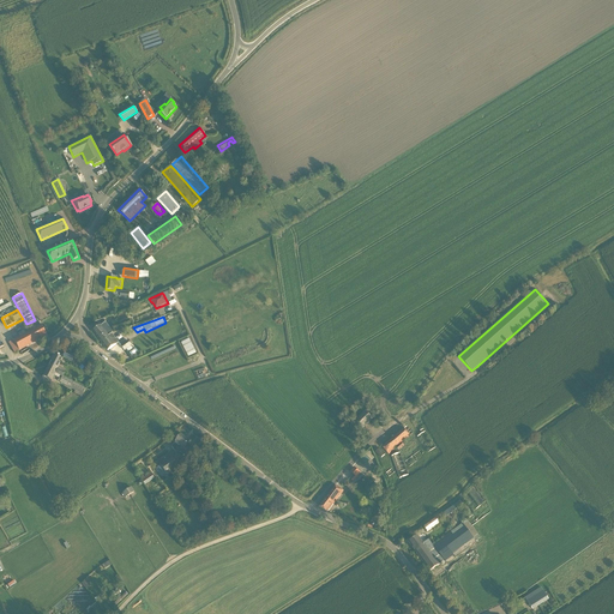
[(101,342),(112,333),(108,329),(109,327),(106,323),(101,326),(101,325),(92,331),(101,342)]
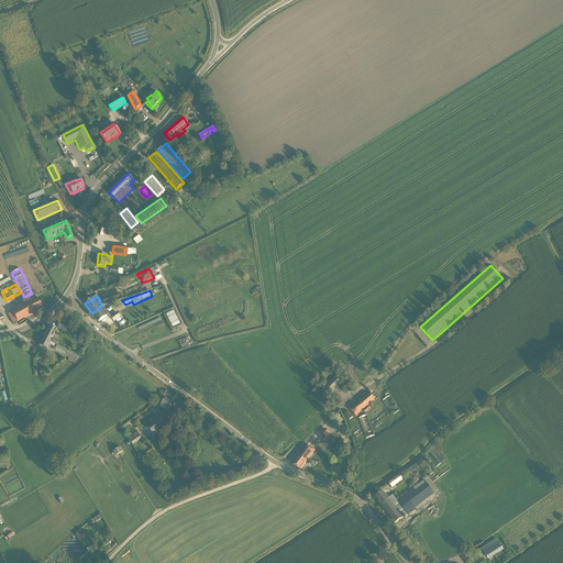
[(42,308),(36,297),(11,311),(12,312),(8,315),(13,323),(18,321),(18,322),(42,308)]
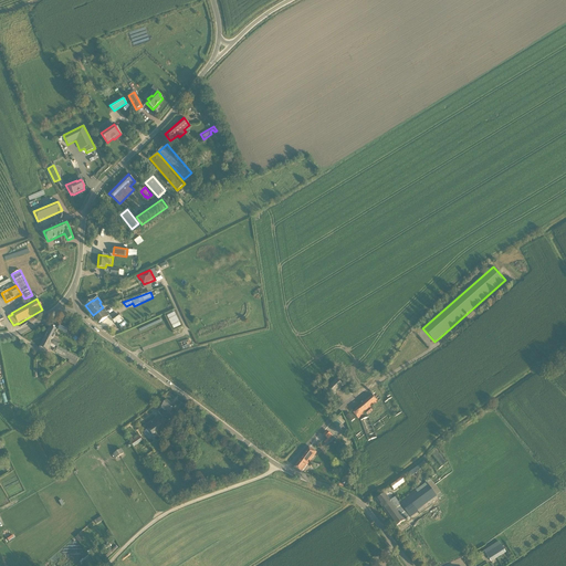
[(109,316),(103,307),(93,315),(100,324),(109,316)]
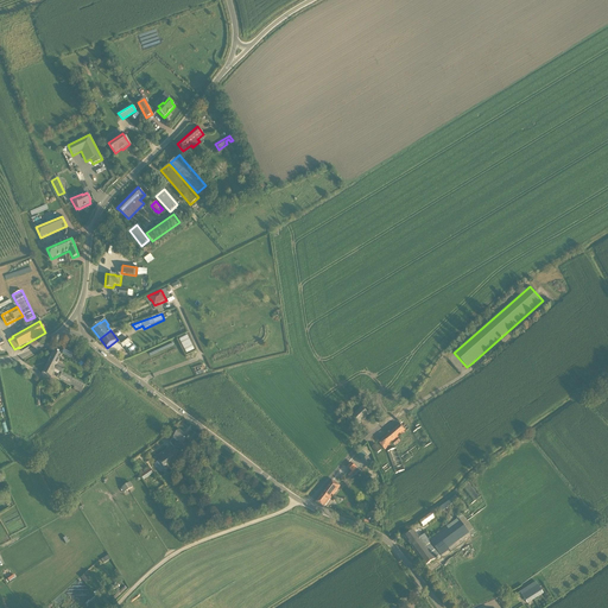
[(179,339),(185,354),(194,350),(187,335),(179,339)]
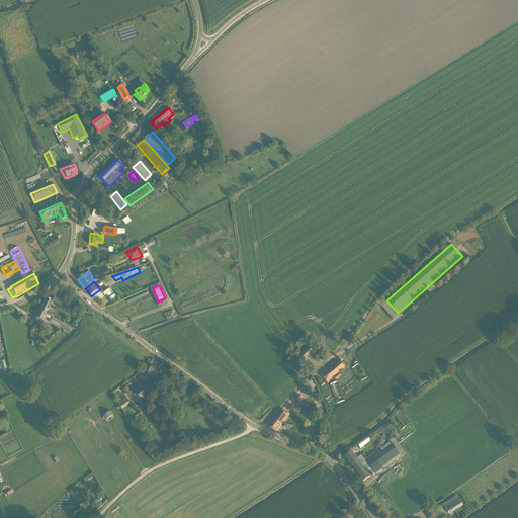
[(105,296),(106,295),(111,291),(107,287),(102,292),(105,296)]
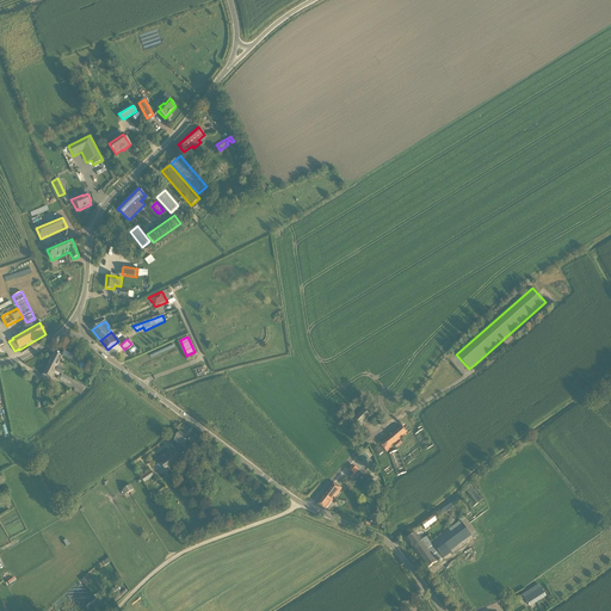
[(62,356),(67,358),(71,360),(74,353),(72,351),(66,347),(62,356)]
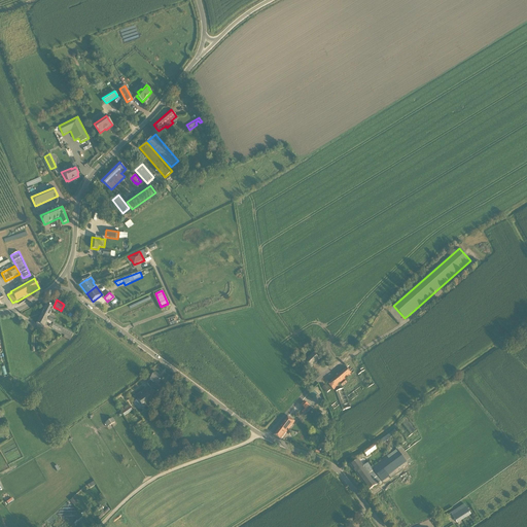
[(55,320),(56,318),(50,315),(54,308),(50,307),(45,305),(41,314),(48,318),(48,317),(55,320)]
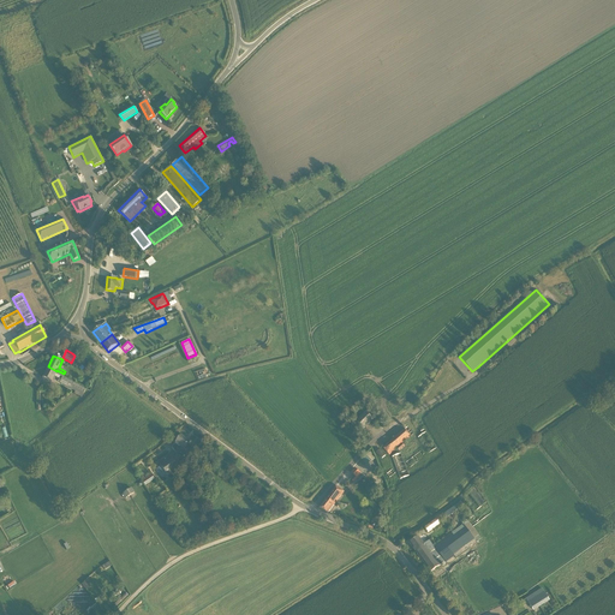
[(48,366),(41,381),(46,383),(49,384),(55,374),(63,377),(64,374),(57,370),(57,371),(48,366)]
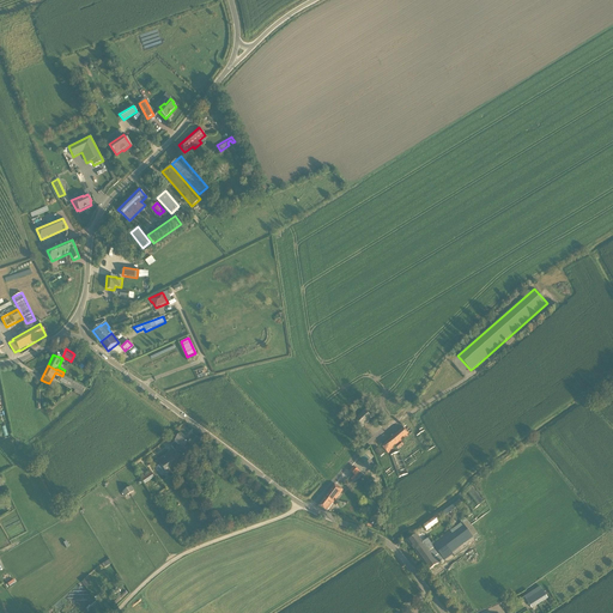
[(62,376),(59,382),(74,390),(73,392),(82,396),(85,388),(73,382),(70,380),(62,376)]
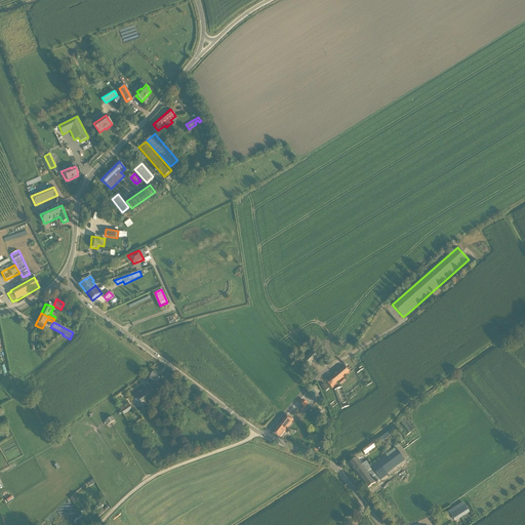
[(312,353),(304,360),(307,363),(310,367),(311,366),(314,363),(318,359),(315,355),(312,353)]
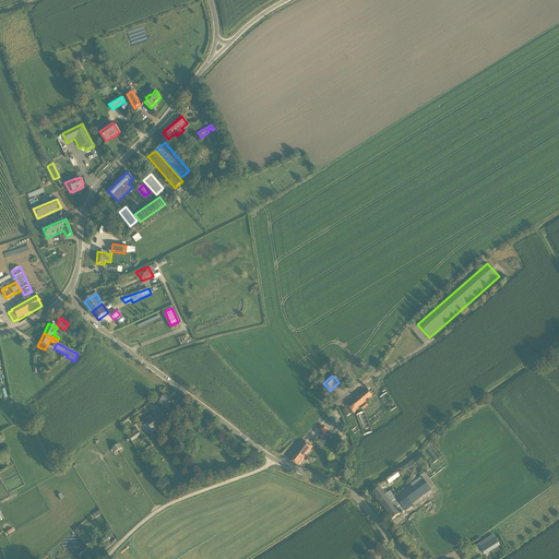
[(354,414),(360,407),(366,403),(376,394),(373,392),(370,388),(348,407),(354,414)]
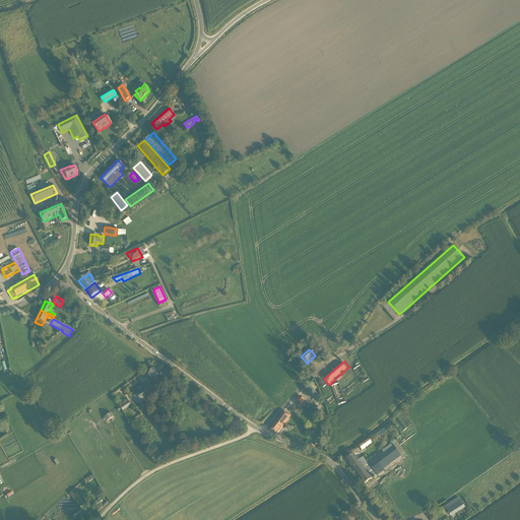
[(369,379),(359,363),(355,365),(356,368),(353,370),(363,384),(369,379)]
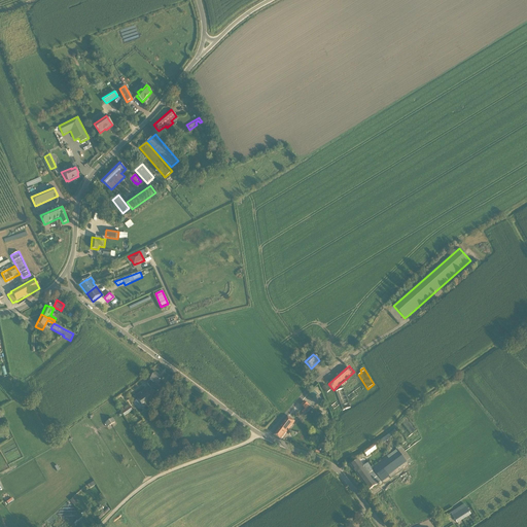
[(136,396),(138,399),(134,402),(139,410),(143,407),(145,409),(147,407),(146,406),(150,402),(151,405),(159,399),(156,396),(152,391),(157,385),(163,379),(155,373),(152,377),(150,379),(147,384),(149,386),(141,392),(142,394),(140,395),(139,393),(136,396)]
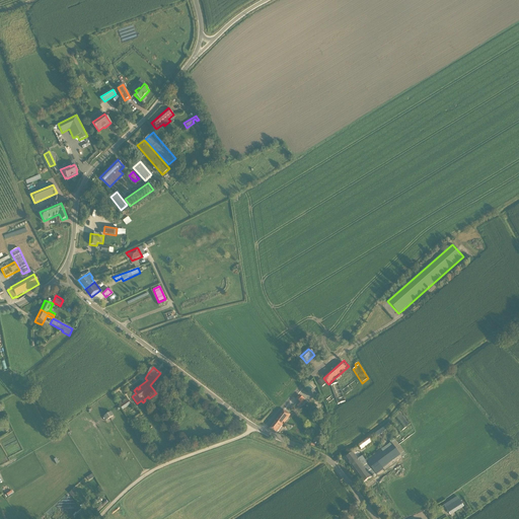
[(347,395),(353,390),(352,388),(358,383),(356,380),(343,390),(347,395)]
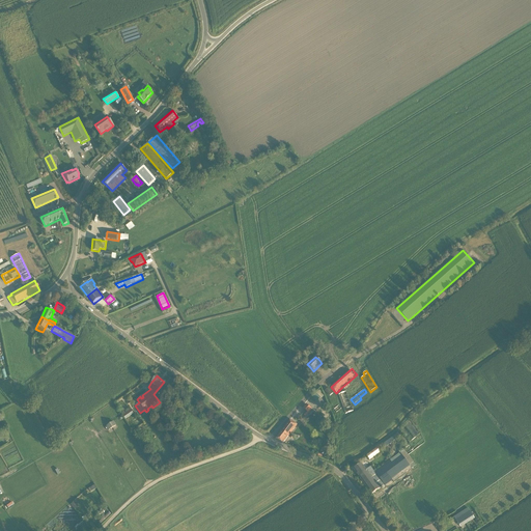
[(318,391),(312,397),(316,401),(324,395),(318,391)]
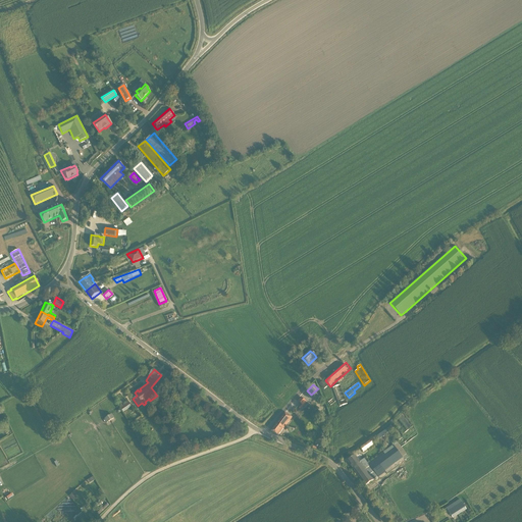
[(348,404),(341,384),(332,387),(340,407),(348,404)]
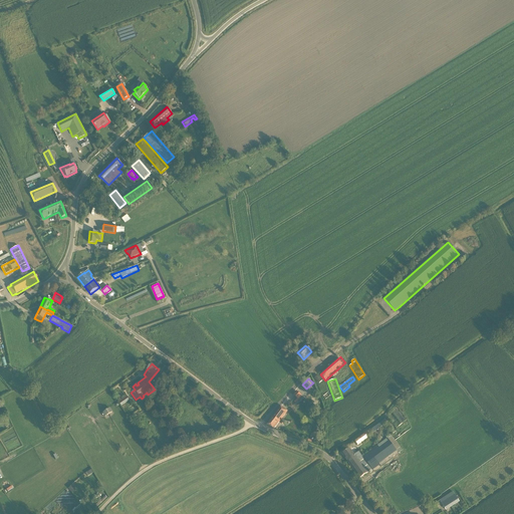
[(293,395),(298,400),(301,396),(296,392),(293,395)]
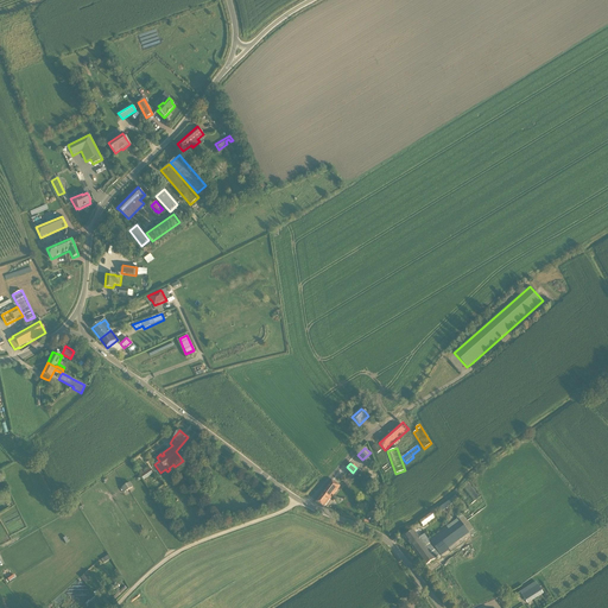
[(143,481),(153,474),(150,468),(139,475),(143,481)]
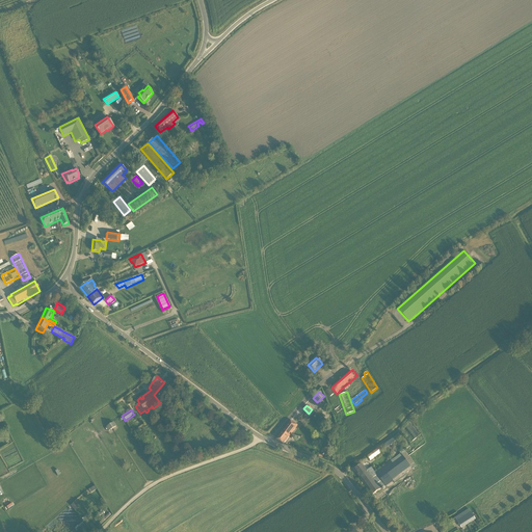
[(297,425),(291,421),(276,439),(284,444),(287,440),(297,425)]
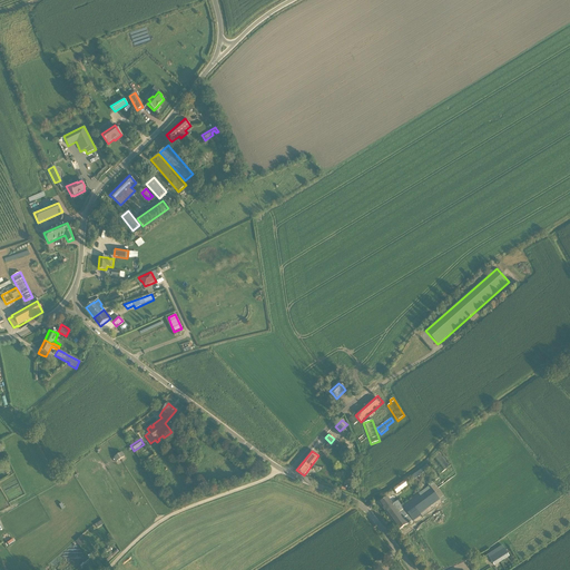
[(416,477),(428,468),(426,465),(405,481),(408,484),(412,482),(413,484),(416,482),(414,480),(418,478),(416,477)]
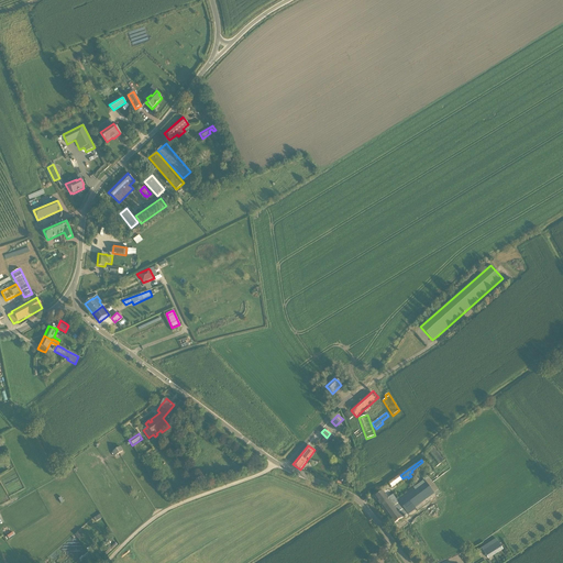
[(388,484),(392,488),(403,481),(399,475),(388,484)]
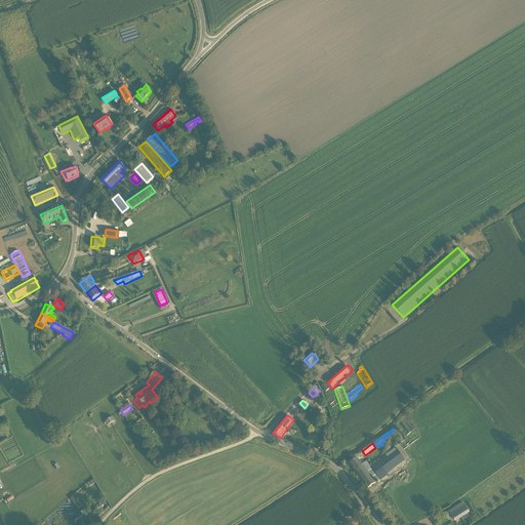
[(395,448),(370,466),(380,481),(406,461),(395,447),(395,448)]
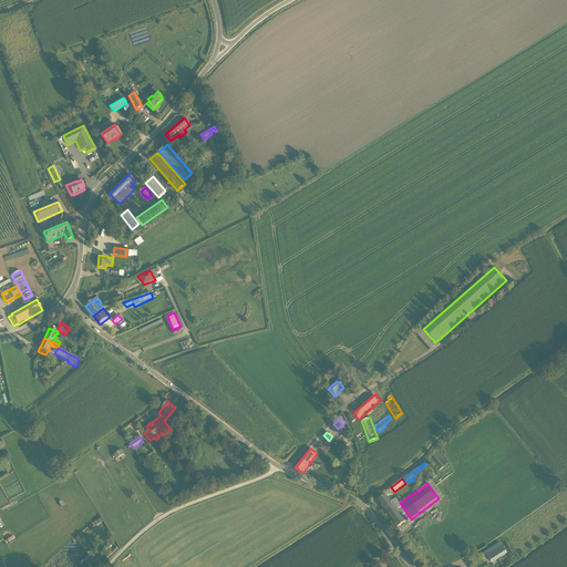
[(397,527),(401,525),(408,519),(410,518),(395,498),(393,500),(391,502),(388,498),(385,495),(382,497),(378,501),(397,527)]
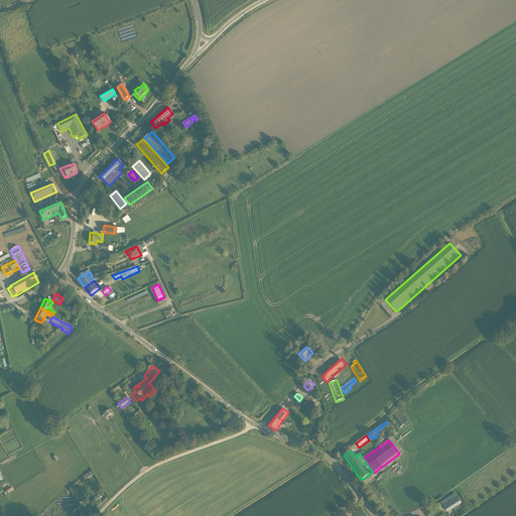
[(455,494),(440,502),(445,512),(461,505),(455,494)]
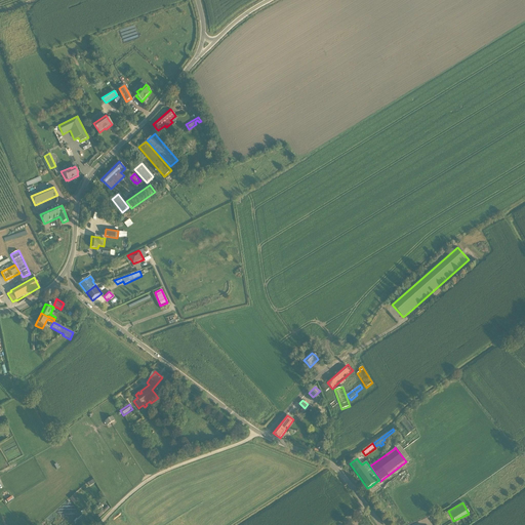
[(99,519),(103,516),(105,514),(110,509),(108,507),(103,512),(99,514),(97,517),(99,519)]
